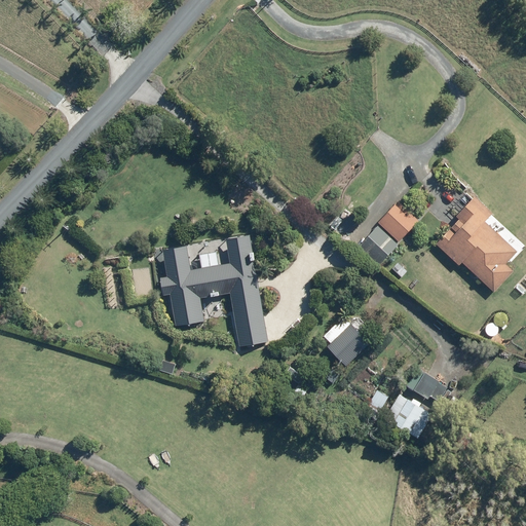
[(459,220),(436,246),(459,267),(461,264),(494,293),(513,272),(505,266),(517,253),(484,223),(492,215),(474,198),(456,218),(459,220)]
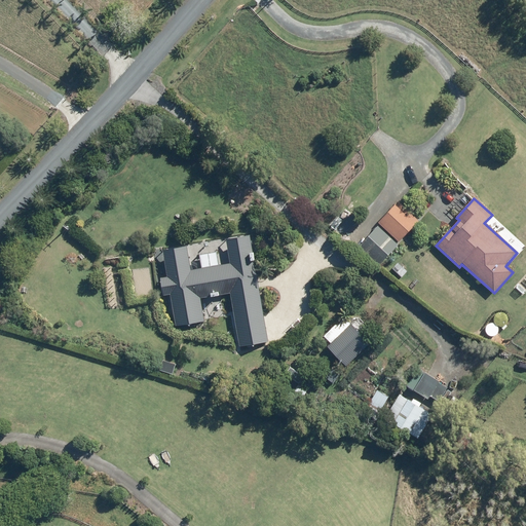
[(418,222),(398,203),(378,224),(399,243),(418,222)]
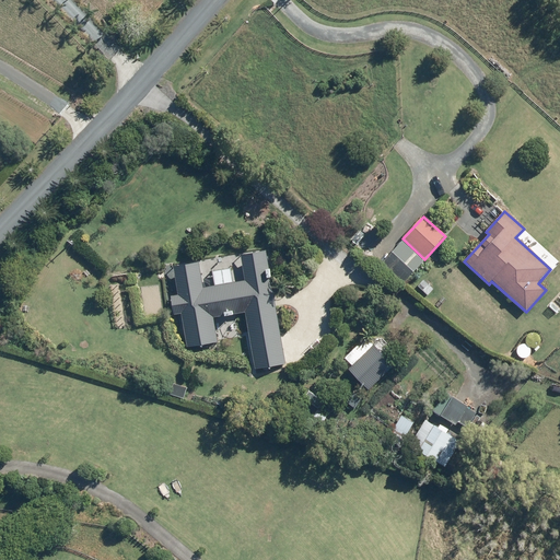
[(423,261),(403,243),(382,265),(403,284),(423,261)]
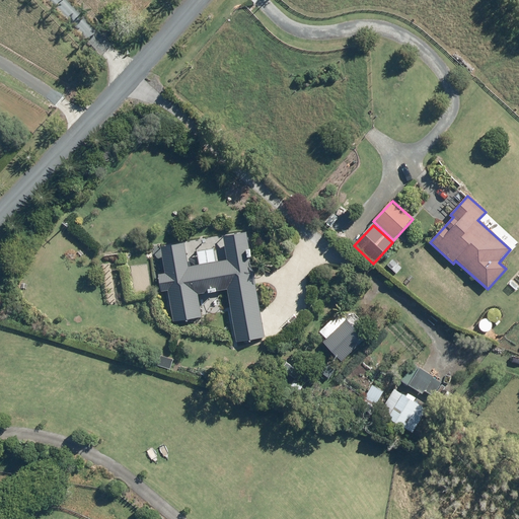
[(233,285),(238,314),(233,314),(238,340),(264,335),(257,302),(255,302),(253,290),(255,289),(253,283),(249,283),(248,276),(252,275),(249,255),(251,255),(249,248),(247,248),(246,241),(226,244),(228,262),(188,268),(184,251),(164,255),(175,319),(200,314),(196,291),(209,289),(209,291),(216,290),(216,288),(233,285)]
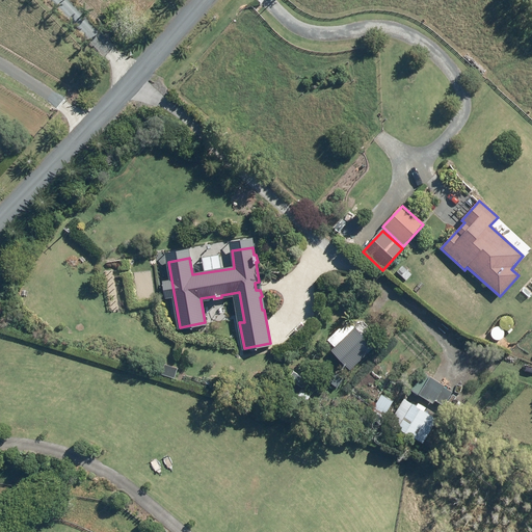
[(350,331),(330,355),(349,371),(369,348),(350,331)]
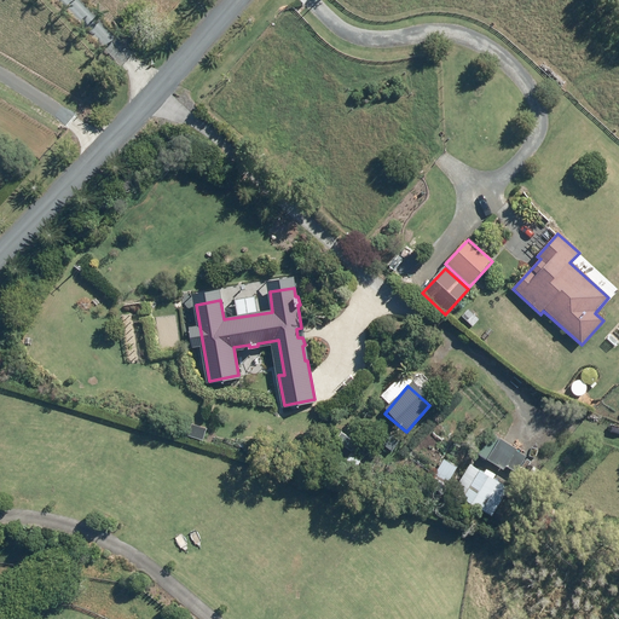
[(460,468),(446,460),(429,485),(444,493),(460,468)]
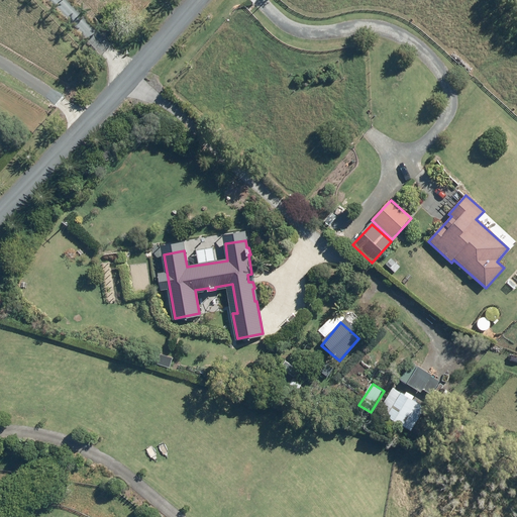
[(401,394),(387,417),(410,432),(424,409),(401,394)]
